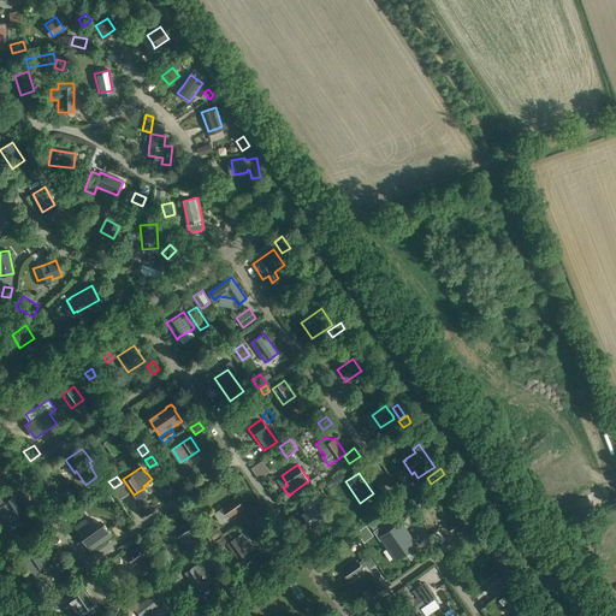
[(331,480),(326,484),(330,490),(336,486),(331,480)]
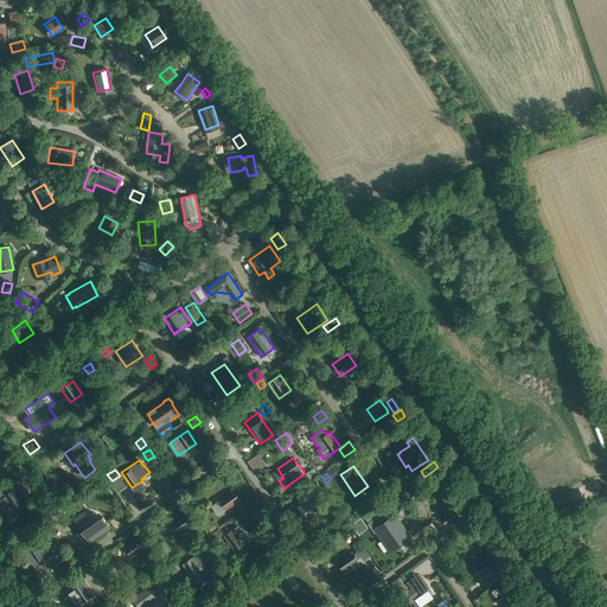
[(318,484),(298,498),(302,505),(311,516),(326,505),(318,493),(323,490),(318,484)]
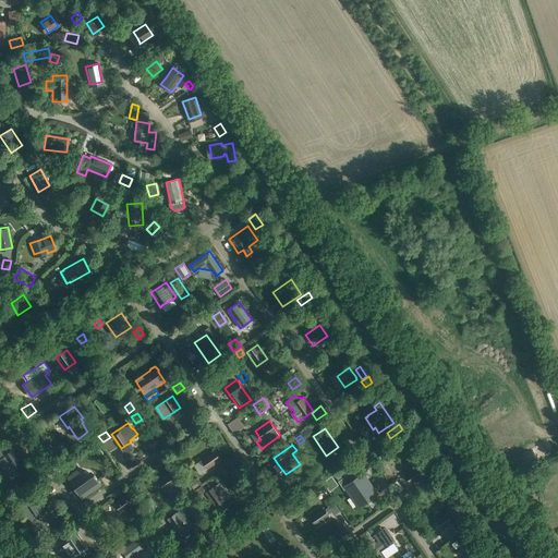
[(4,456),(0,459),(0,463),(8,475),(22,464),(21,463),(25,461),(15,447),(13,448),(3,455),(4,456)]
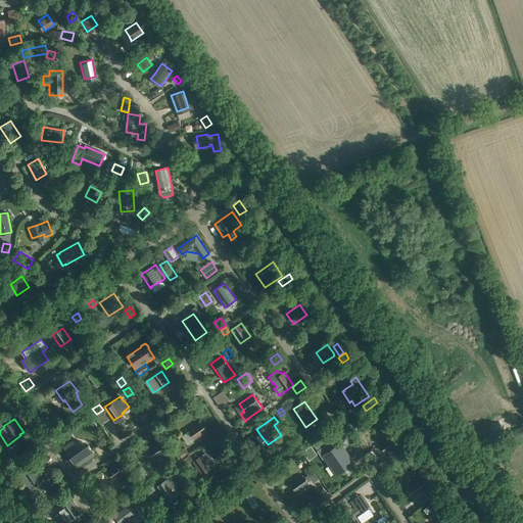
[(208,431),(201,421),(188,430),(195,441),(208,431)]
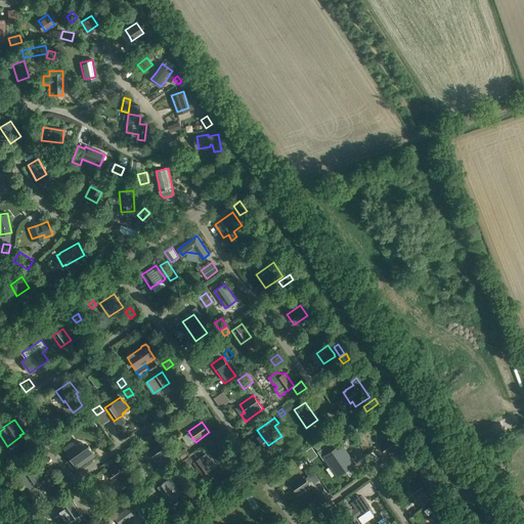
[(215,438),(226,432),(221,425),(211,432),(215,438)]
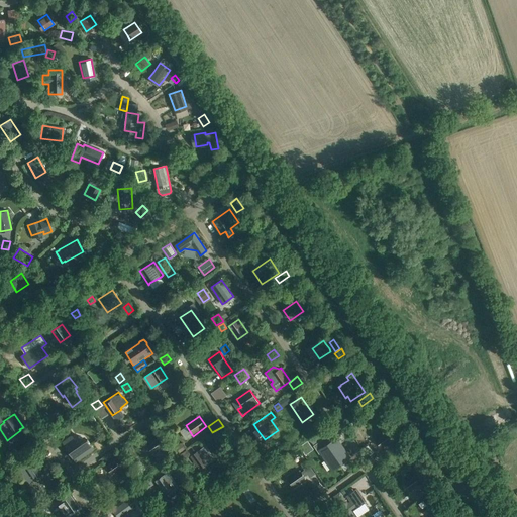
[(65,423),(60,427),(65,433),(70,430),(65,423)]
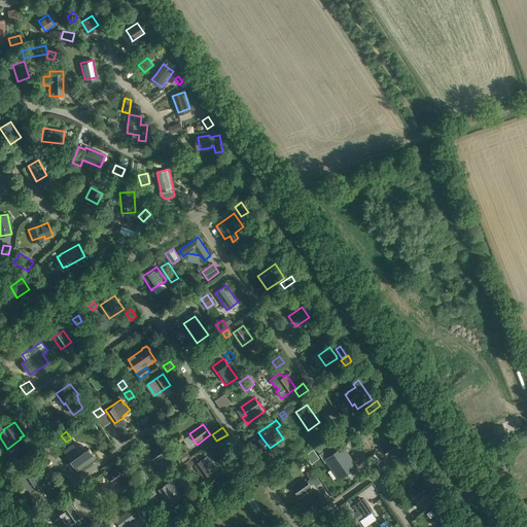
[(402,449),(394,438),(382,448),(389,458),(402,449)]
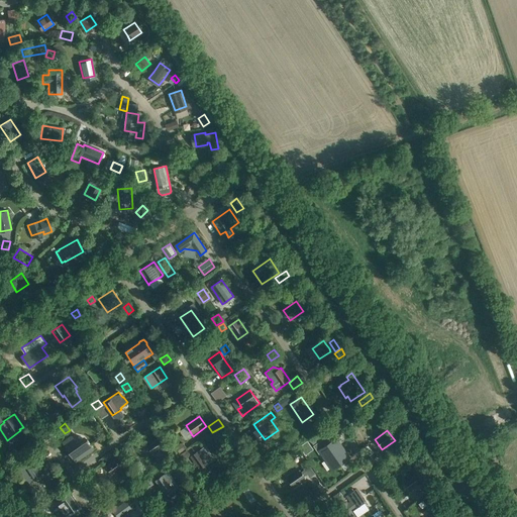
[(167,446),(160,435),(145,444),(153,455),(167,446)]
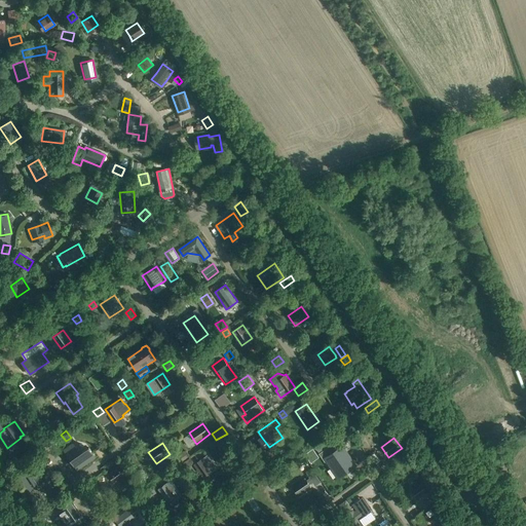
[(335,443),(320,453),(325,461),(328,459),(332,464),(339,475),(353,464),(341,448),(340,449),(335,443)]
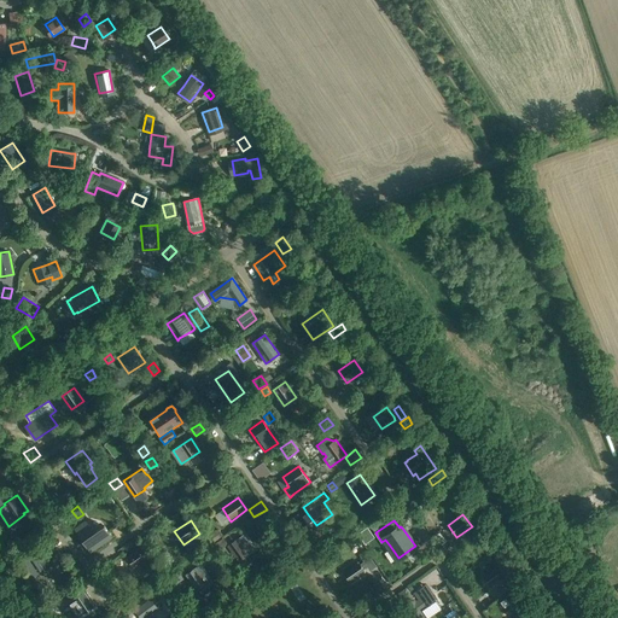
[(86,522),(76,529),(91,551),(111,536),(104,525),(94,532),(86,522)]
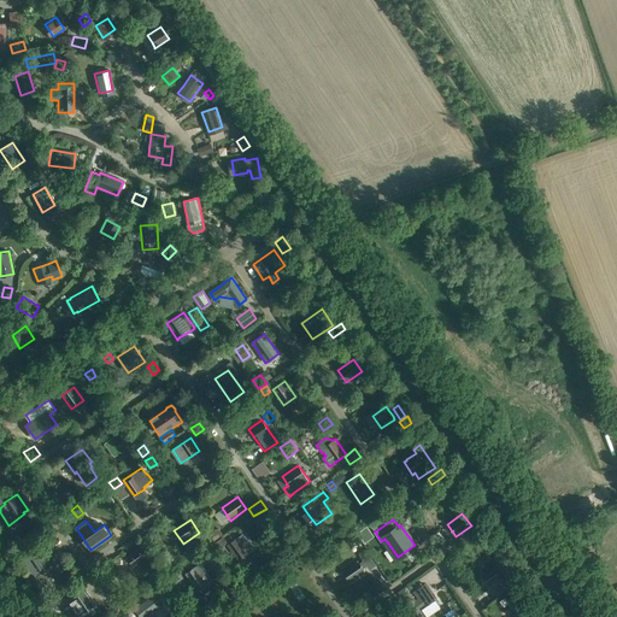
[(368,527),(357,533),(364,542),(374,536),(368,527)]
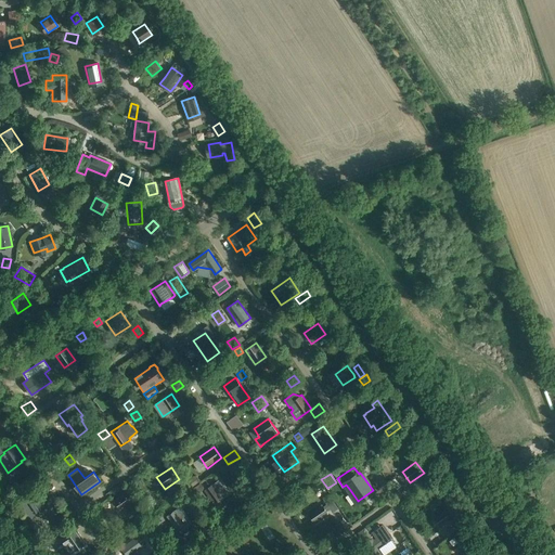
[(196,475),(190,480),(194,487),(201,481),(196,475)]
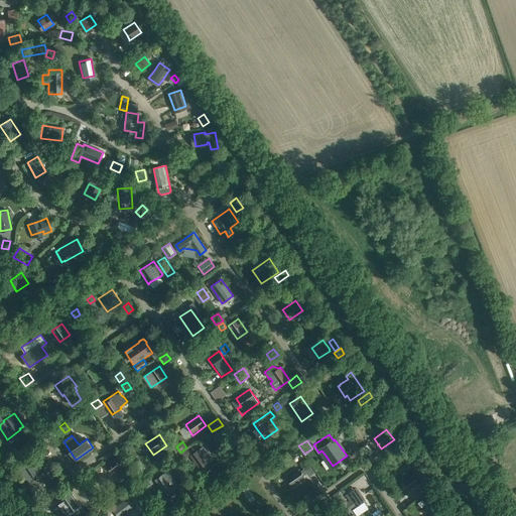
[(198,449),(188,456),(199,469),(208,463),(206,461),(212,457),(203,445),(198,449)]
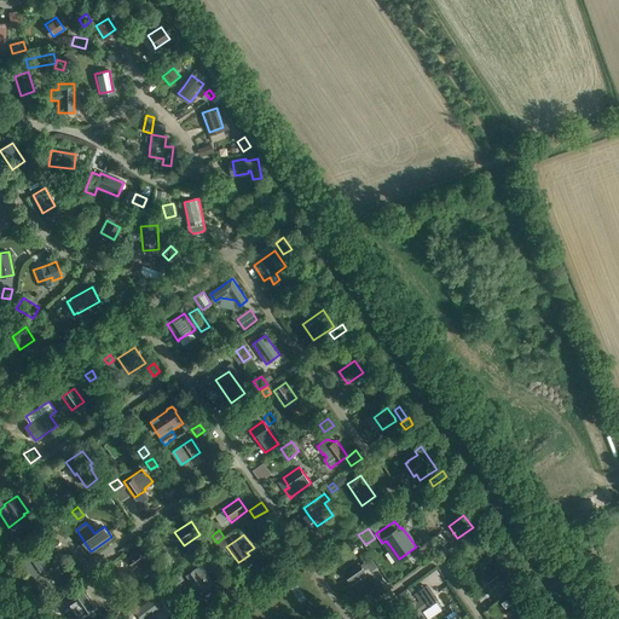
[(150,559),(142,547),(126,556),(134,570),(150,559)]
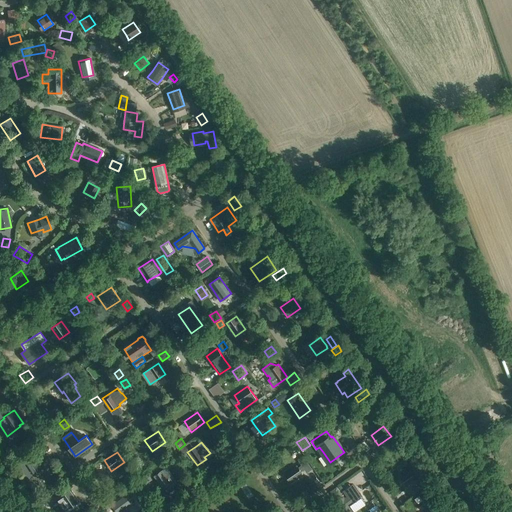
[(33,454),(17,465),(27,481),(43,468),(33,454)]
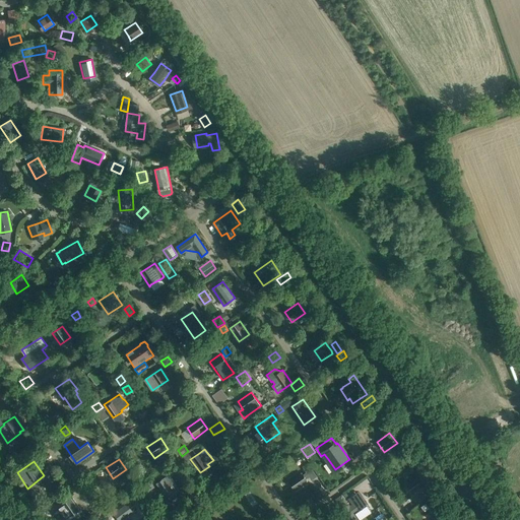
[(51,464),(44,469),(47,474),(55,470),(51,464)]
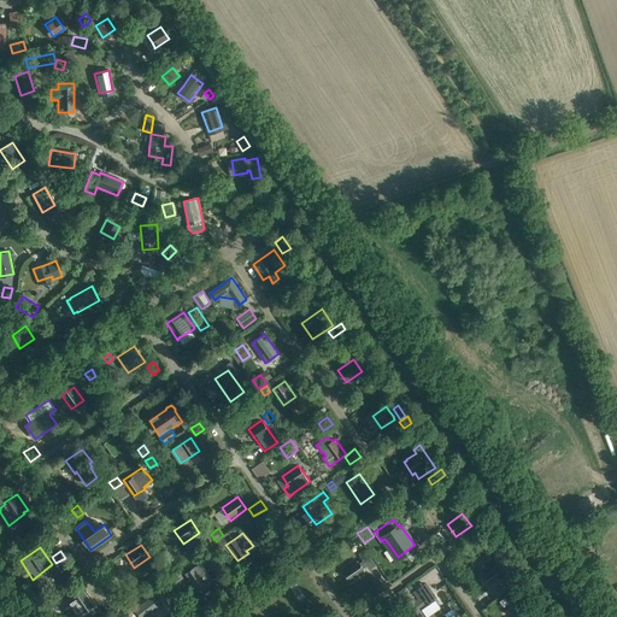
[(369,554),(363,559),(364,560),(368,565),(370,569),(376,564),(369,554)]
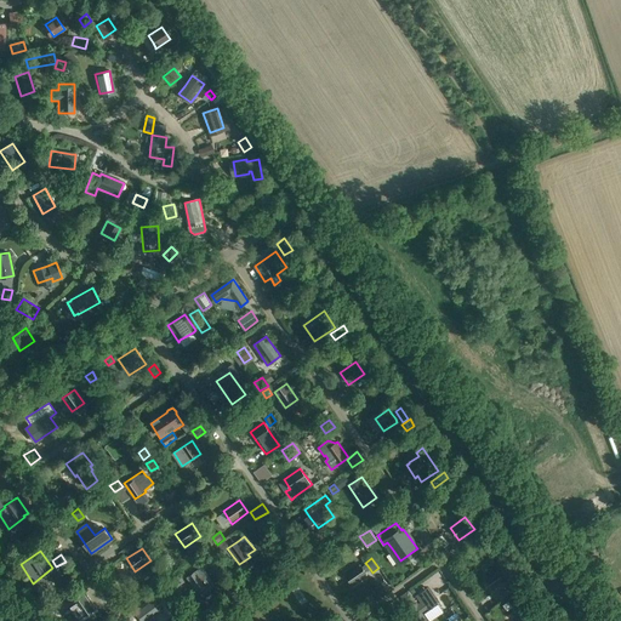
[(369,575),(360,563),(345,574),(353,586),(369,575)]
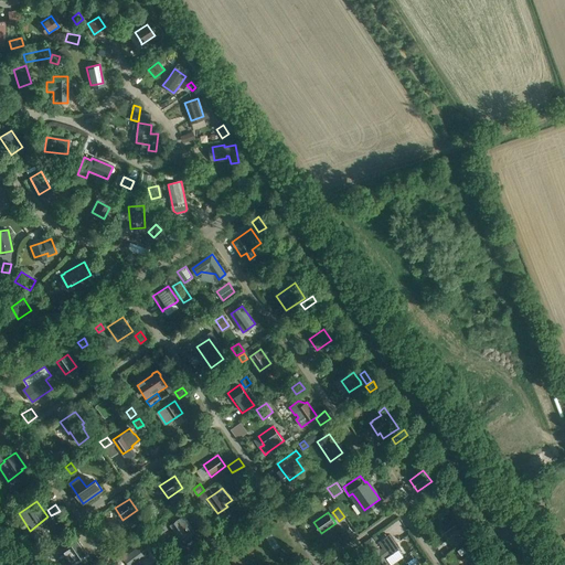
[(194,531),(183,515),(169,525),(179,540),(181,537),(182,540),(184,540),(194,533),(194,531)]
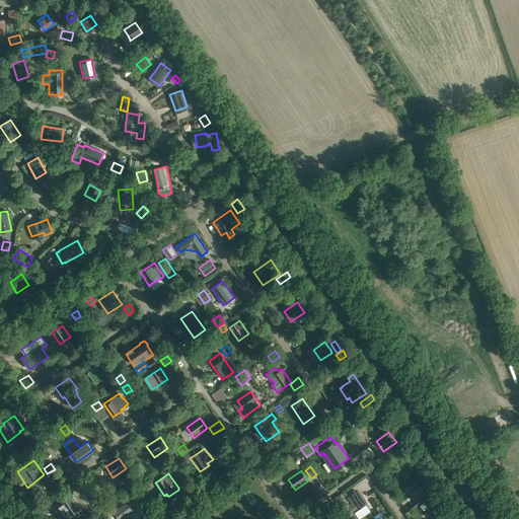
[(416,474),(404,483),(412,494),(423,486),(416,474)]
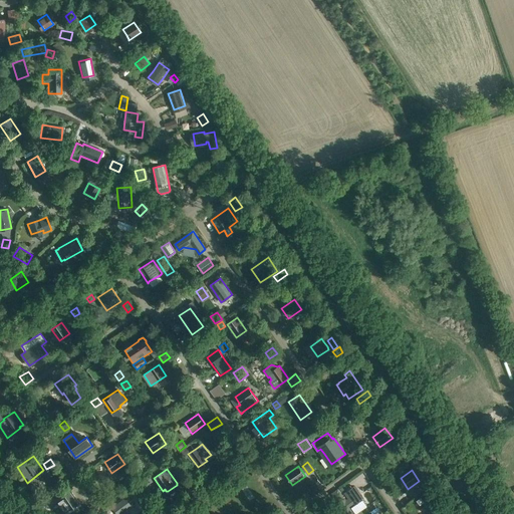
[(149,475),(144,479),(149,485),(153,482),(149,475)]
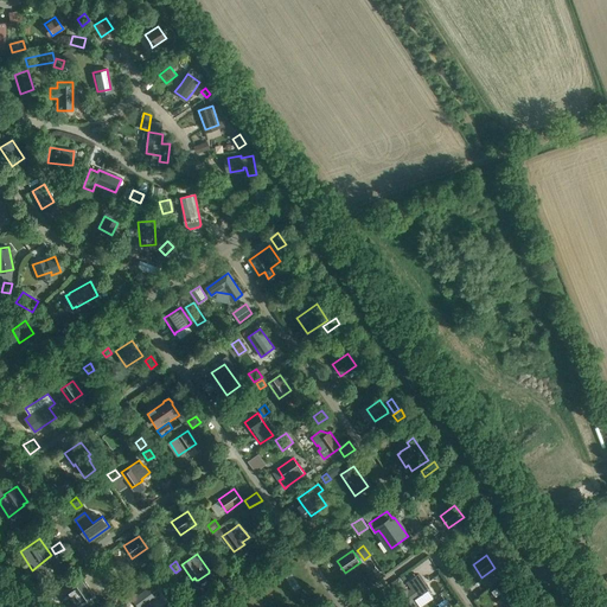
[(419,574),(406,582),(410,589),(411,590),(410,594),(414,599),(416,598),(429,589),(419,574)]
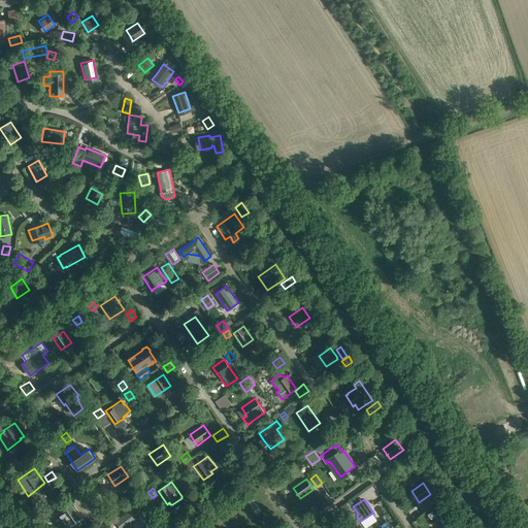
[(355,527),(360,527),(363,526),(360,521),(357,517),(347,502),(340,507),(355,527)]
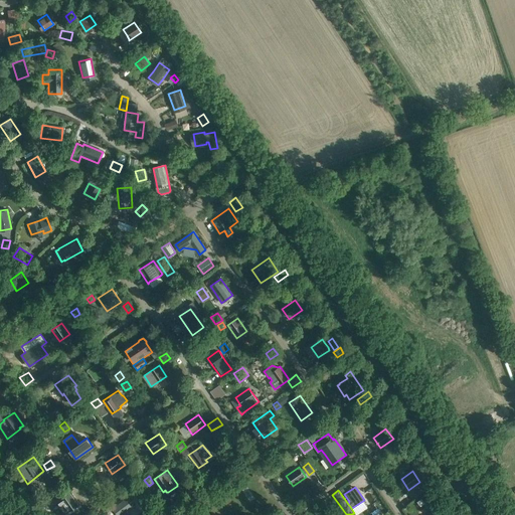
[(436,490),(428,495),(434,501),(436,500),(438,504),(443,500),(436,490)]
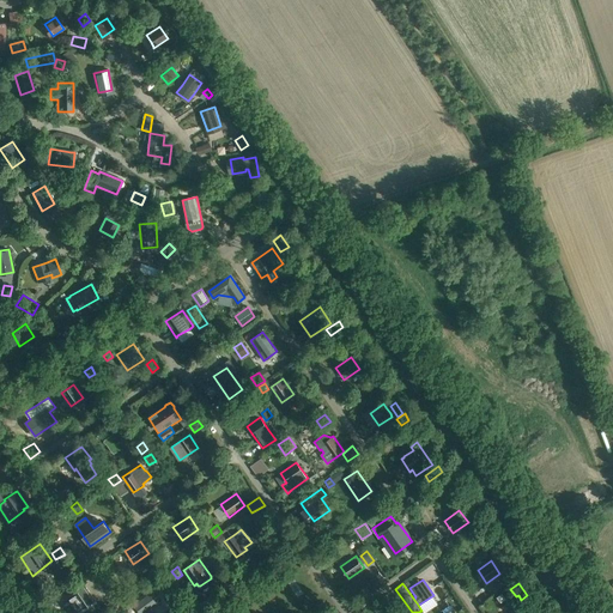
[(77,612),(80,612),(96,602),(84,586),(72,593),(78,600),(72,605),(77,612)]
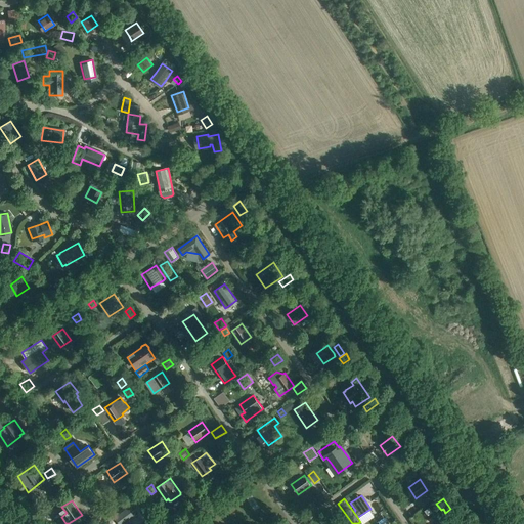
[(118,523),(120,523),(131,523),(127,518),(137,511),(133,504),(113,517),(118,523)]
